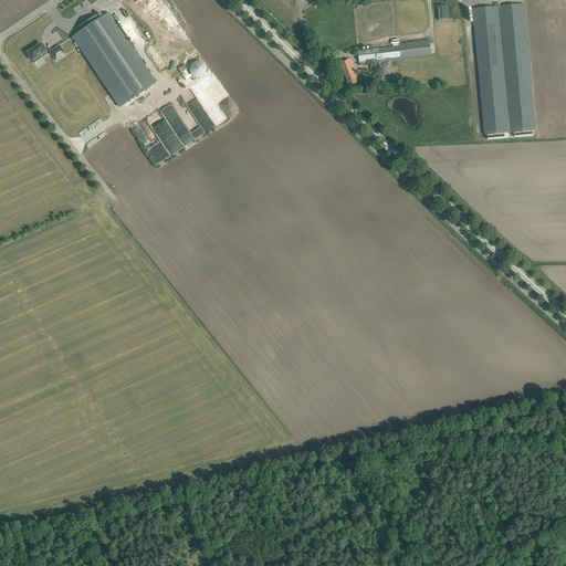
[(161,0),(128,0),(124,3),(137,22),(165,3),(161,0)]
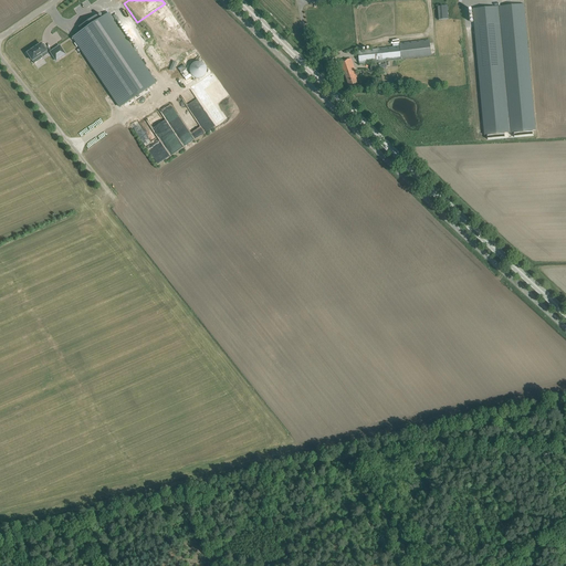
[(524,4),(473,9),(484,135),(488,135),(488,139),(506,138),(506,133),(514,133),(515,137),(533,136),(533,130),(536,130),(524,4)]
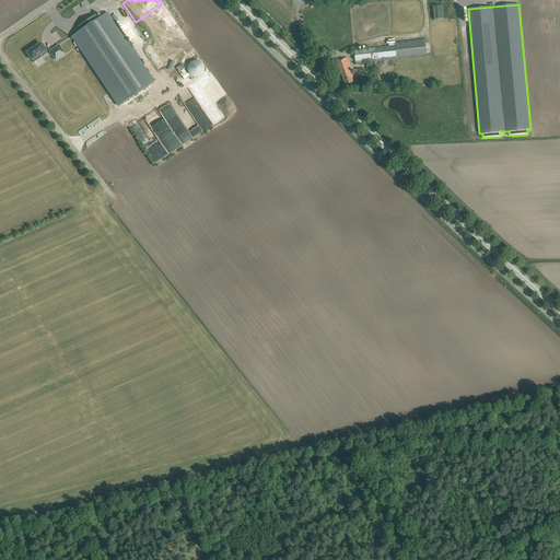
[(434,20),(443,19),(442,6),(432,7),(434,20)]
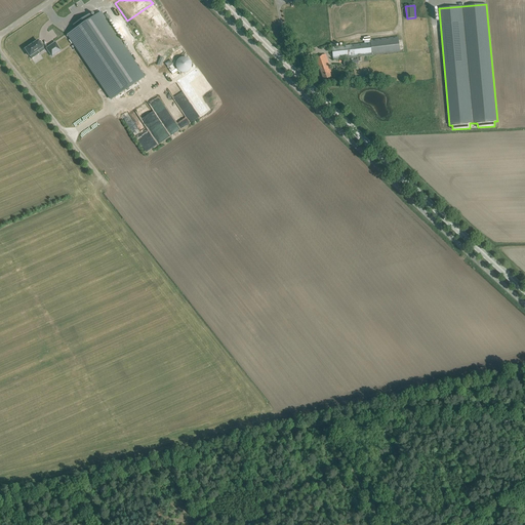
[(70,32),(113,97),(146,76),(104,10),(94,16),(92,12),(75,24),(78,27),(70,32)]
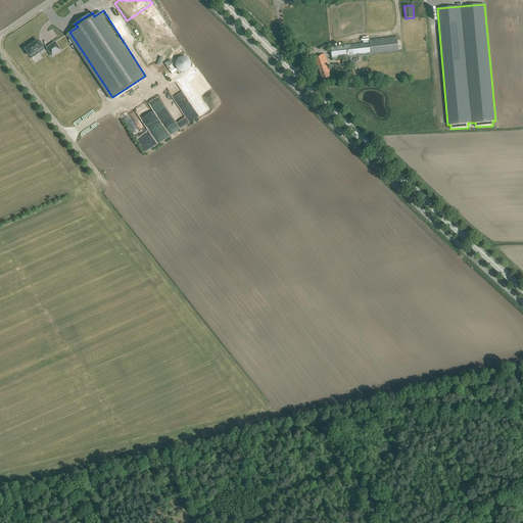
[(398,52),(397,42),(396,37),(369,40),(369,42),(369,43),(363,44),(330,47),(332,59),(398,52)]
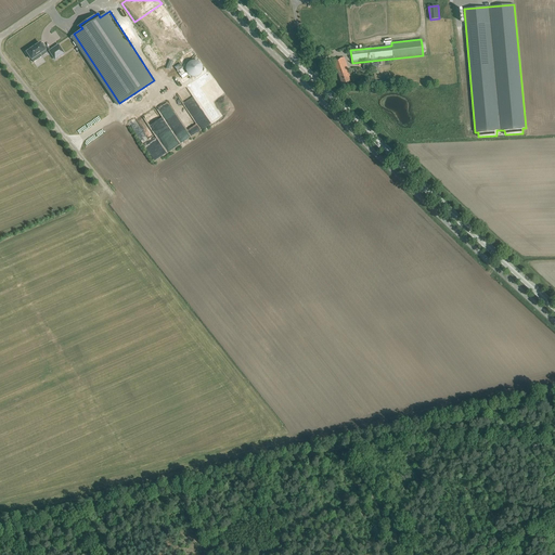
[(39,59),(53,50),(49,42),(35,51),(36,52),(35,53),(37,57),(38,57),(39,56),(39,59)]
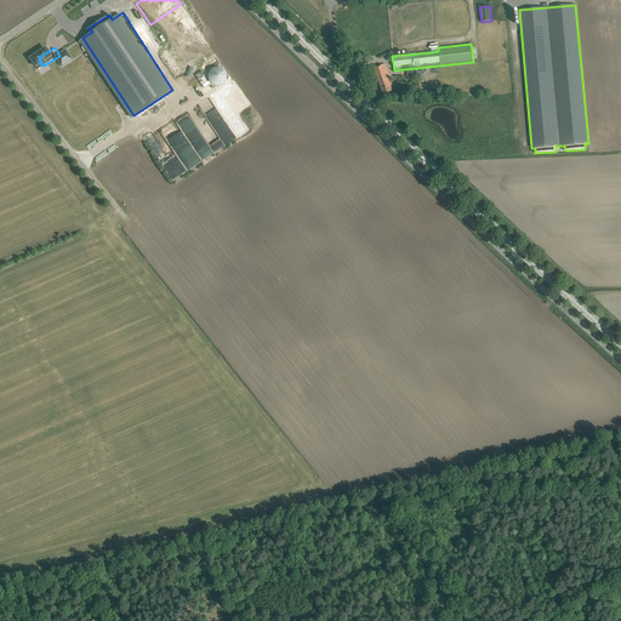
[(79,60),(73,50),(63,56),(69,67),(79,60)]
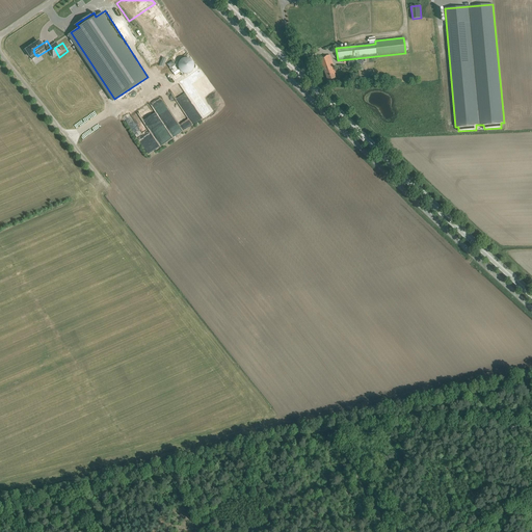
[(329,54),(320,58),(328,81),(336,78),(334,73),(336,72),(329,54)]
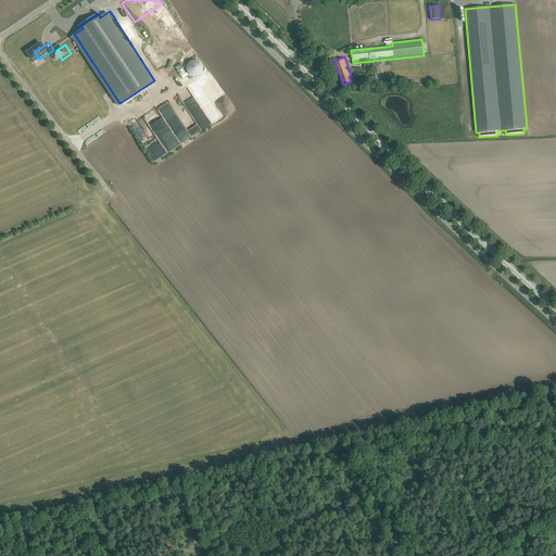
[(186,68),(186,70),(187,71),(187,72),(187,73),(188,74),(189,75),(190,76),(191,76),(192,77),(193,77),(194,77),(196,77),(197,77),(198,76),(199,76),(200,76),(200,75),(201,74),(202,74),(202,73),(202,72),(203,72),(203,71),(203,70),(203,68),(203,67),(203,66),(202,65),(202,64),(201,63),(200,62),(199,61),(198,61),(197,61),(196,60),(194,60),(193,60),(193,61),(192,61),(191,61),(190,61),(190,62),(189,62),(188,63),(188,64),(187,64),(187,65),(187,66),(187,67),(186,68)]
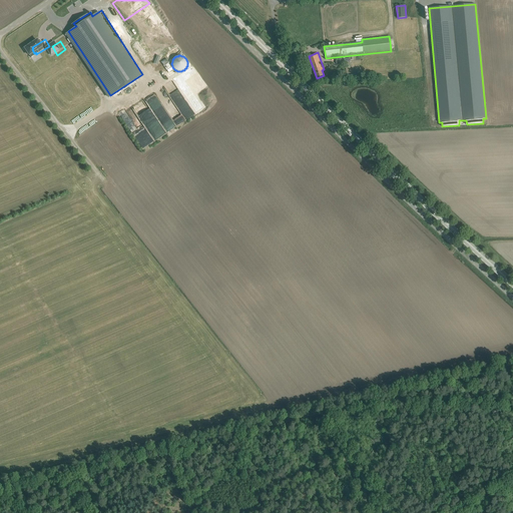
[(188,108),(189,107),(188,105),(181,95),(180,93),(177,88),(175,88),(175,86),(167,87),(166,88),(166,92),(171,91),(167,94),(171,94),(172,98),(174,102),(176,102),(180,109),(183,107),(184,108),(188,107),(186,109),(181,109),(184,113),(185,112),(188,112),(188,108)]
